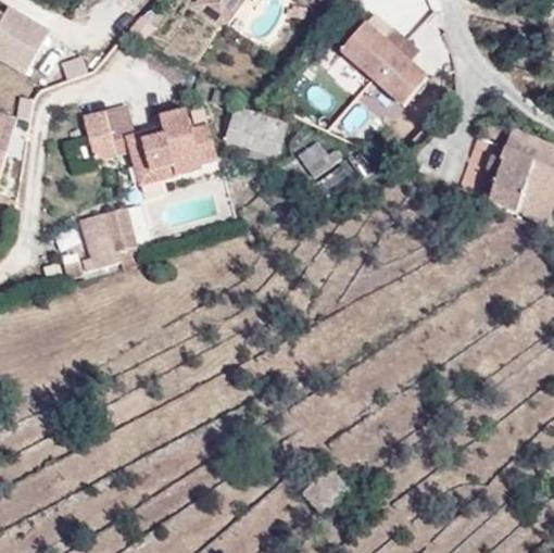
[(194,0),(223,21),(236,3),(235,0),(194,0)]
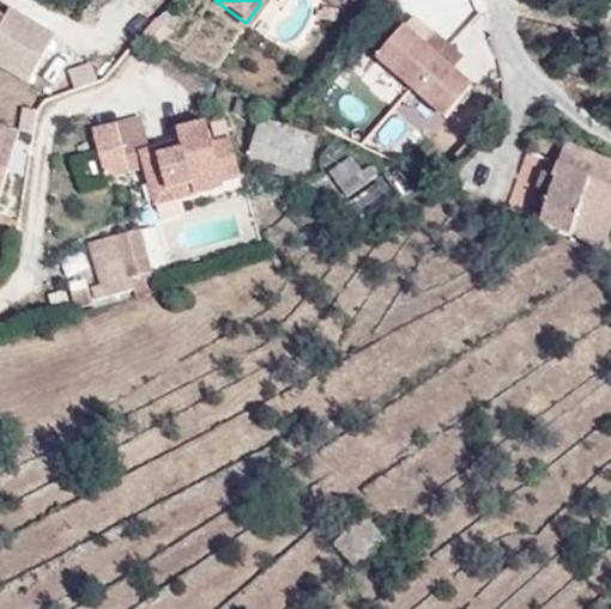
[(357,0),(368,11),(379,0),(357,0)]
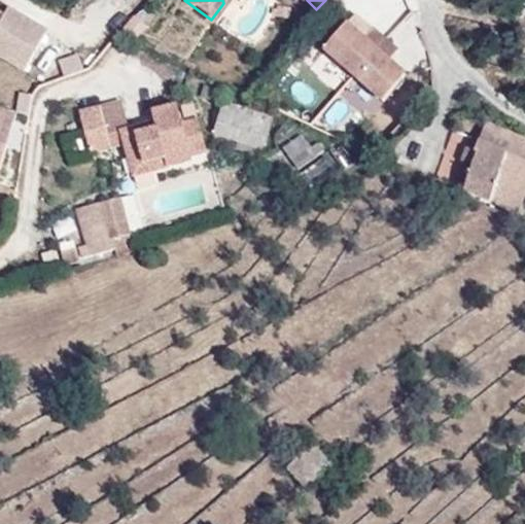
[(6,7),(2,14),(8,19),(12,11),(6,7)]
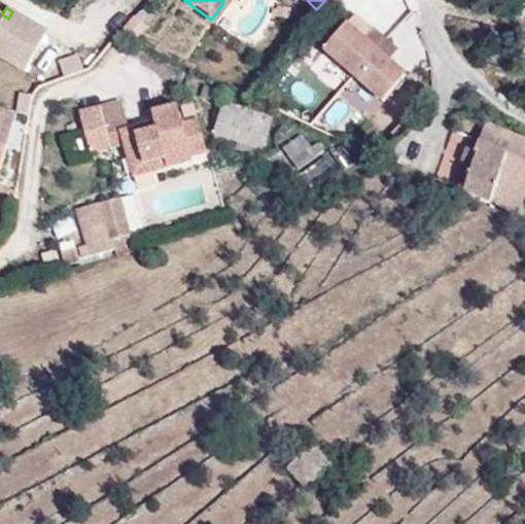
[(2,14),(0,12),(0,57),(23,70),(45,30),(12,11),(8,19),(2,14)]
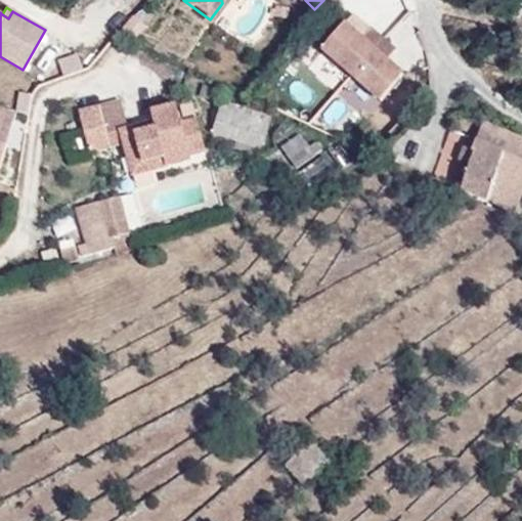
[(360,37),(344,23),(320,49),(350,74),(382,37),(368,27),(360,37)]
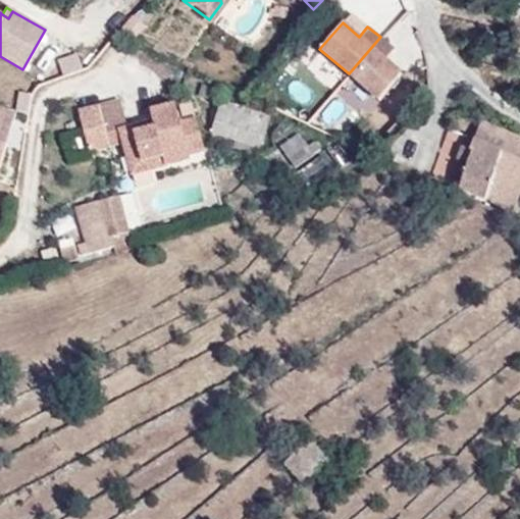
[(393,48),(380,37),(349,73),(377,98),(400,72),(383,58),(393,48)]
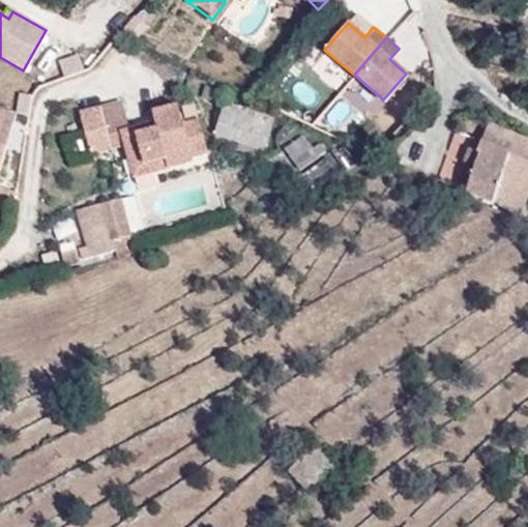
[(58,57),(60,78),(81,76),(79,56),(58,57)]
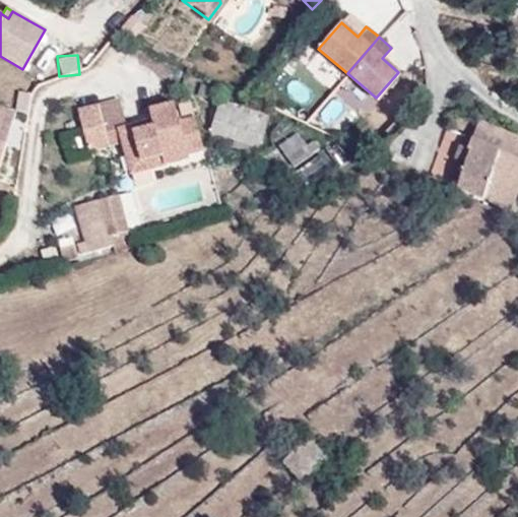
[(396,84),(379,100),(391,113),(408,97),(396,84)]
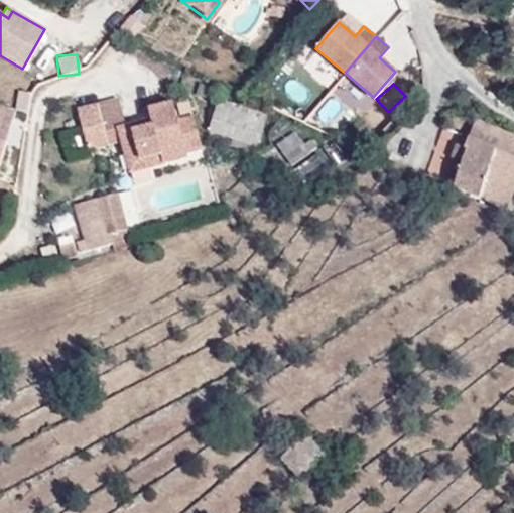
[(97,103),(106,139),(121,135),(118,127),(126,125),(119,97),(97,103)]
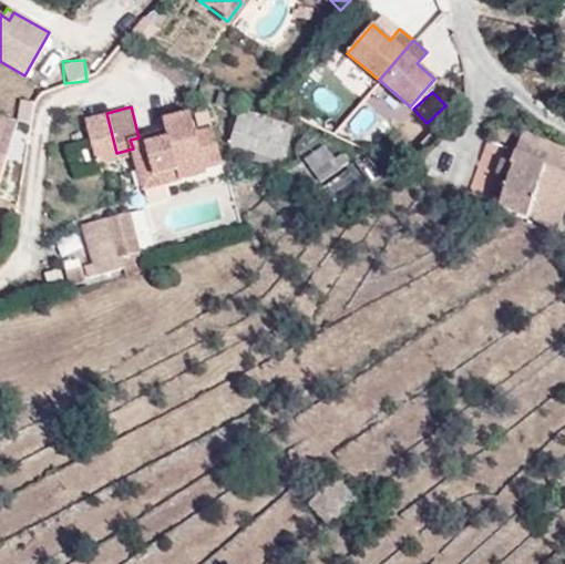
[(293,124),(239,108),(229,142),(281,157),(293,124)]
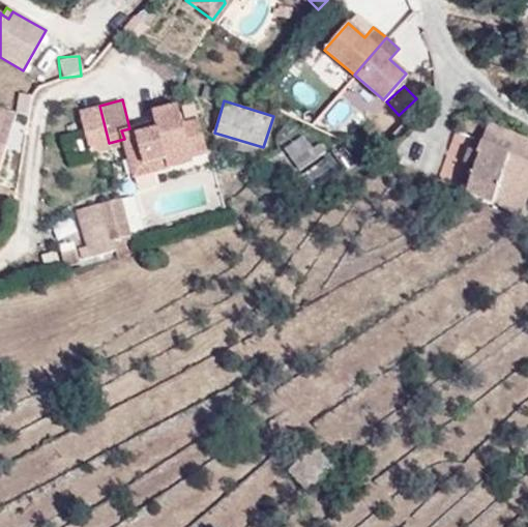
[(129,128),(121,130),(124,139),(134,174),(154,169),(192,158),(191,154),(207,150),(198,119),(182,123),(177,105),(151,112),(154,121),(129,128)]
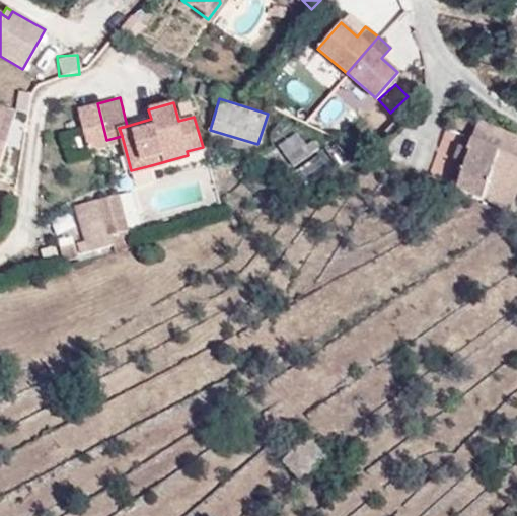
[(0,157),(15,107),(0,103),(0,157)]
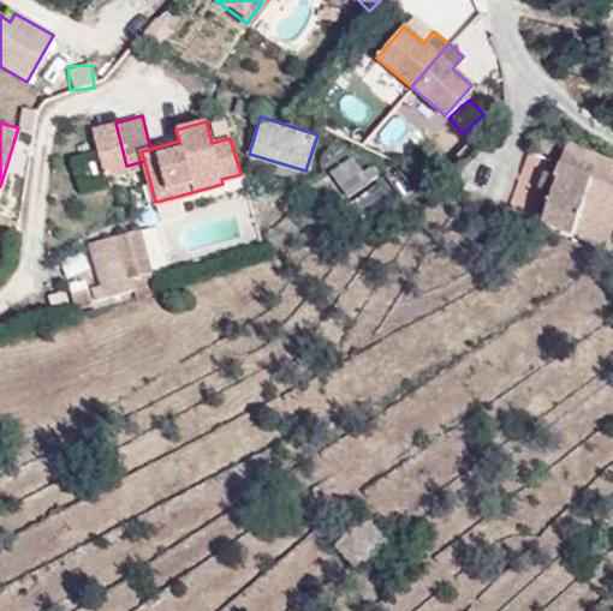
[(115,123),(91,129),(103,175),(128,169),(126,166),(115,123)]
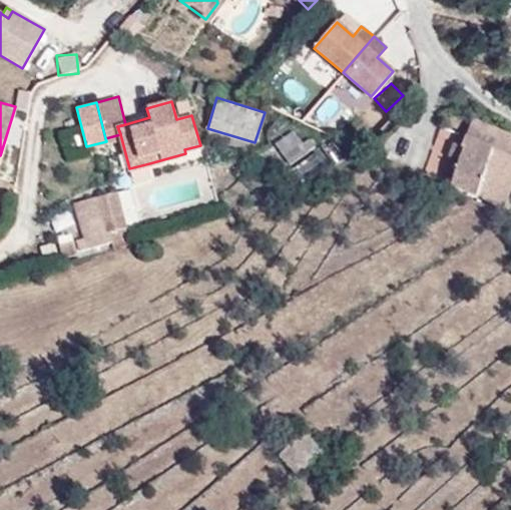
[(510,134),(471,118),(465,136),(510,155),(510,134)]
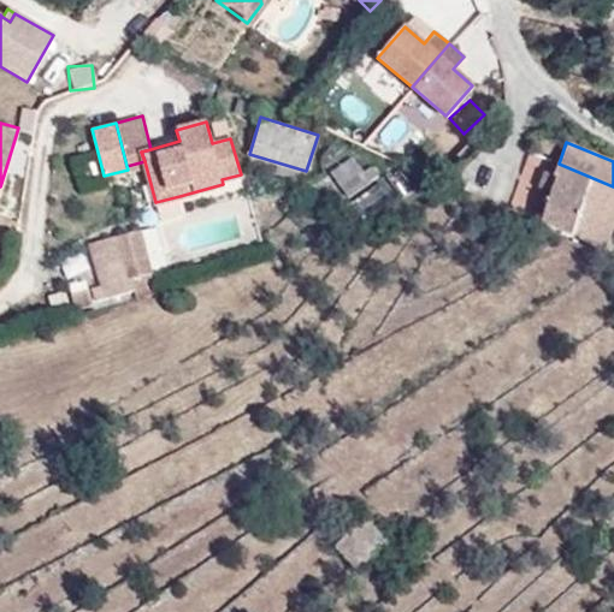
[(352,156),(330,171),(347,196),(377,176),(370,165),(362,170),(352,156)]
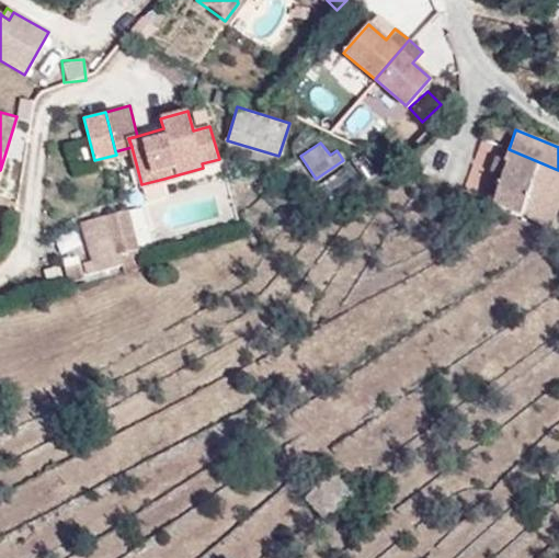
[(558,170),(509,149),(503,161),(506,162),(502,173),(492,170),(482,197),(521,214),(521,213),(549,224),(558,200),(558,170)]
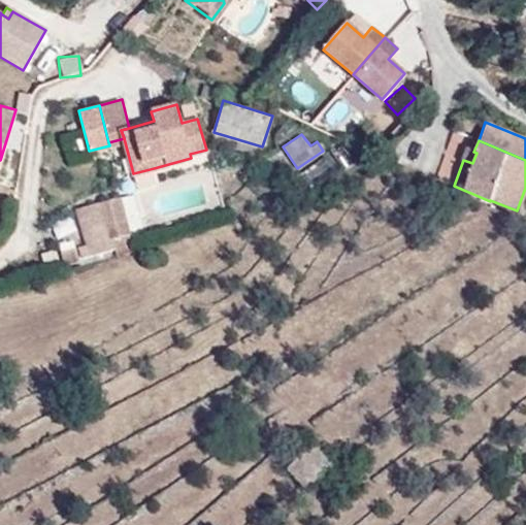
[(154,168),(133,173),(136,187),(157,182),(154,168)]
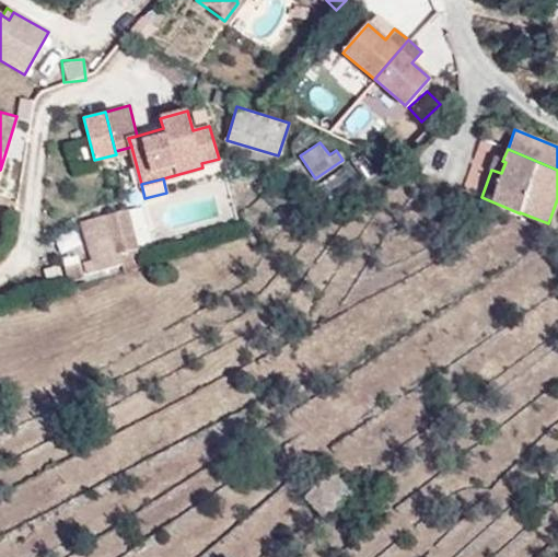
[(126,208),(82,220),(91,258),(83,260),(86,271),(123,262),(131,259),(129,248),(120,251),(116,232),(131,228),(126,208)]
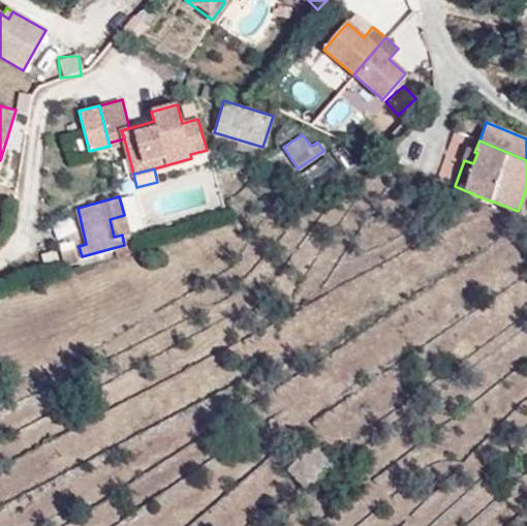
[(128,233),(122,235),(124,245),(116,247),(117,254),(132,250),(128,233)]
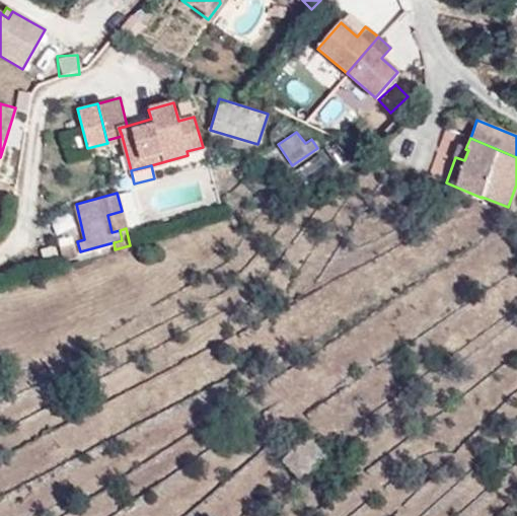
[(74,242),(59,246),(62,256),(77,252),(74,242)]
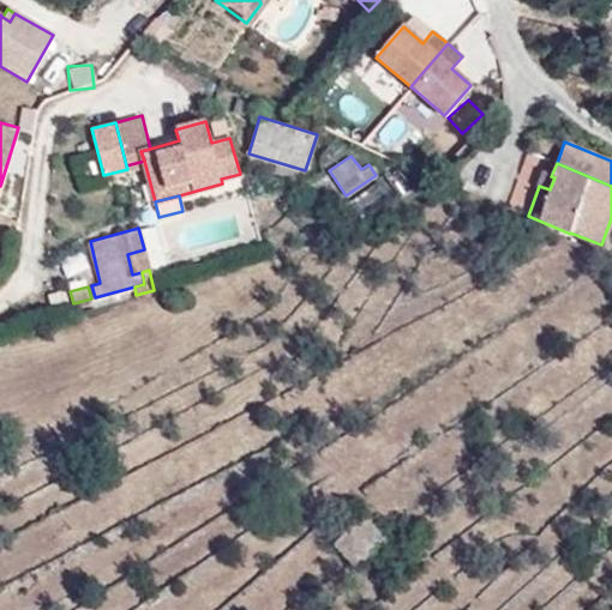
[(358,562),(382,537),(361,518),(333,547),(358,562)]
